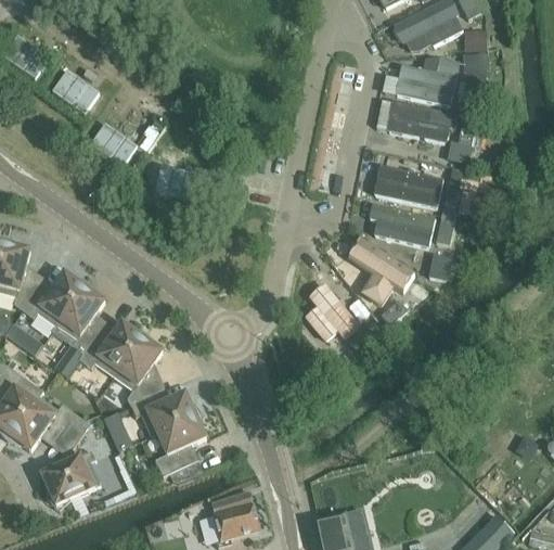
[(378,0),(384,10),(402,0),(378,0)]
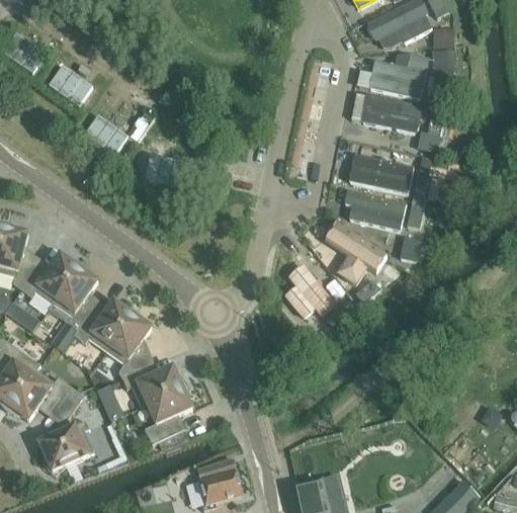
[(425,21),(428,19),(419,0),(366,26),(374,44),(395,33),(402,48),(431,32),(425,21)]
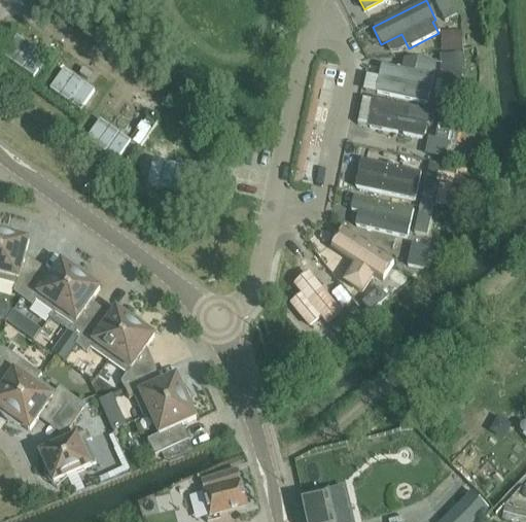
[(434,0),(444,18),(455,12),(449,0),(434,0)]
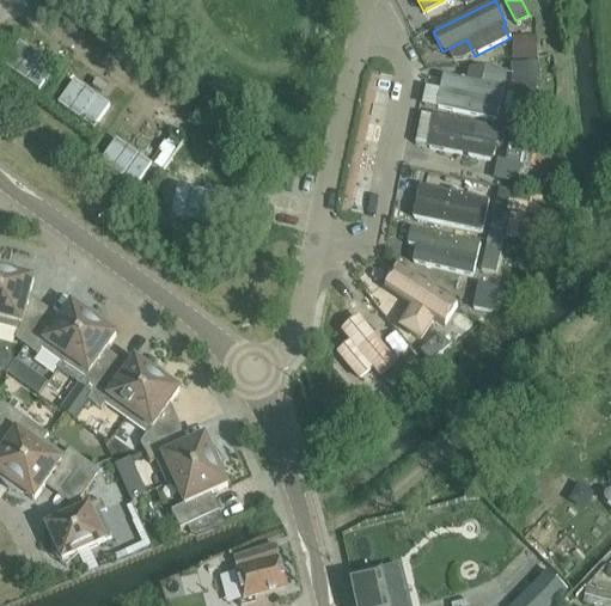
[(517,51),(535,50),(535,31),(515,32),(517,51)]
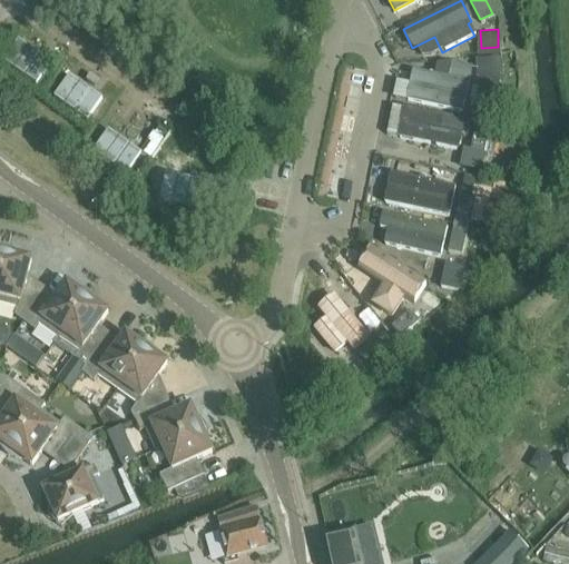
[(37,80),(52,59),(19,36),(3,57),(37,80)]
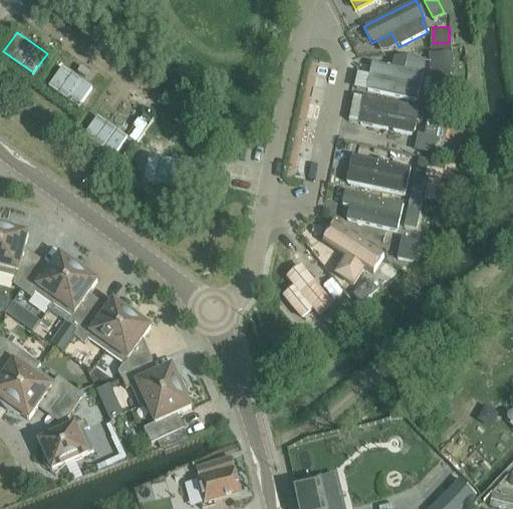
[(419,94),(423,74),(370,63),(366,83),(419,94)]
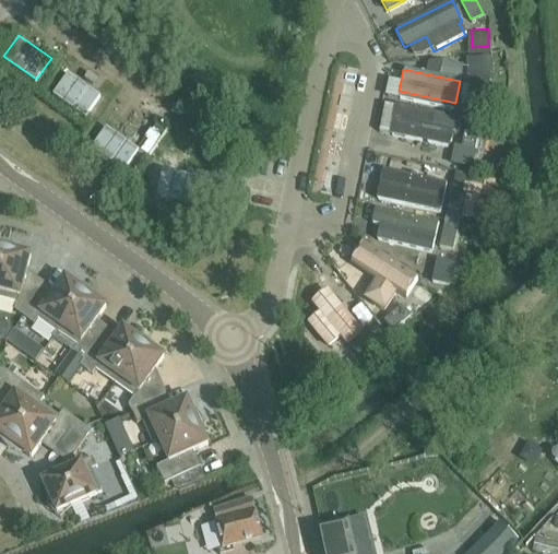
[(102,93),(68,70),(54,92),(86,114),(102,93)]
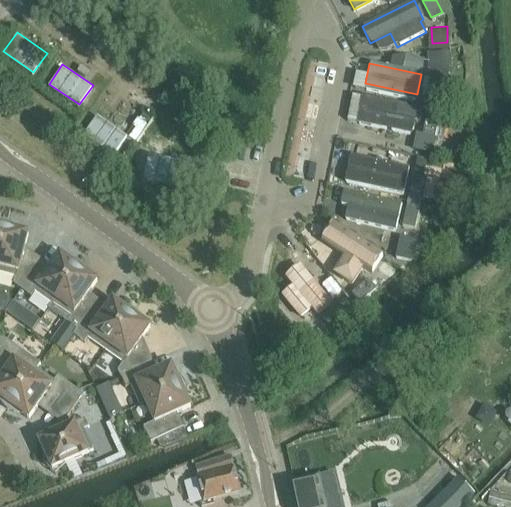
[(427,104),(425,111),(421,132),(433,135),(434,132),(437,133),(449,135),(454,112),(439,109),(441,98),(446,77),(433,75),(429,95),(427,104)]
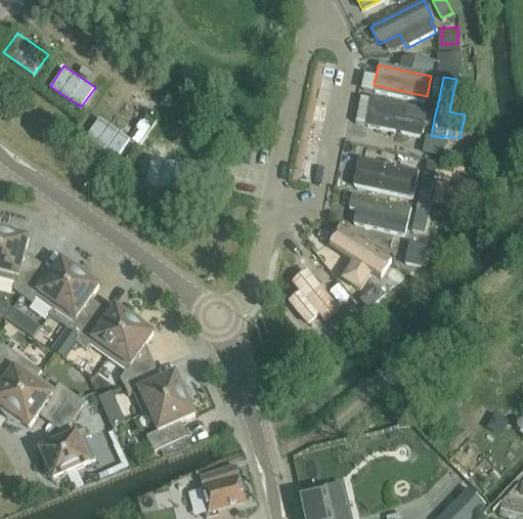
[(364,130),(418,141),(427,96),(374,85),(364,130)]
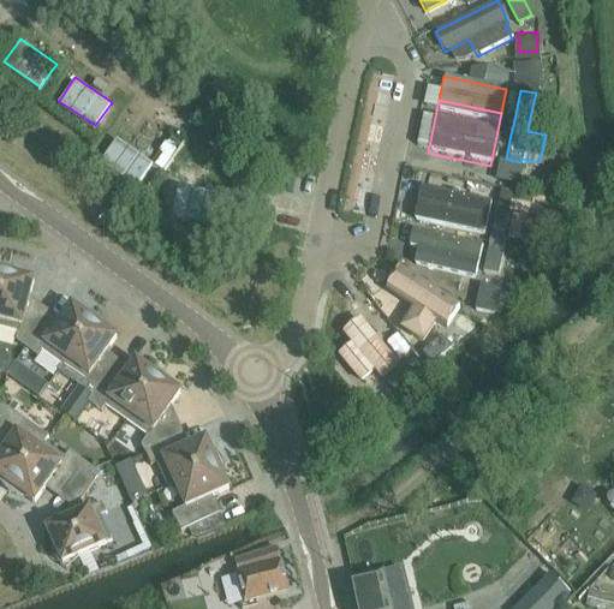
[(411,132),(424,135),(430,108),(417,106),(411,132)]
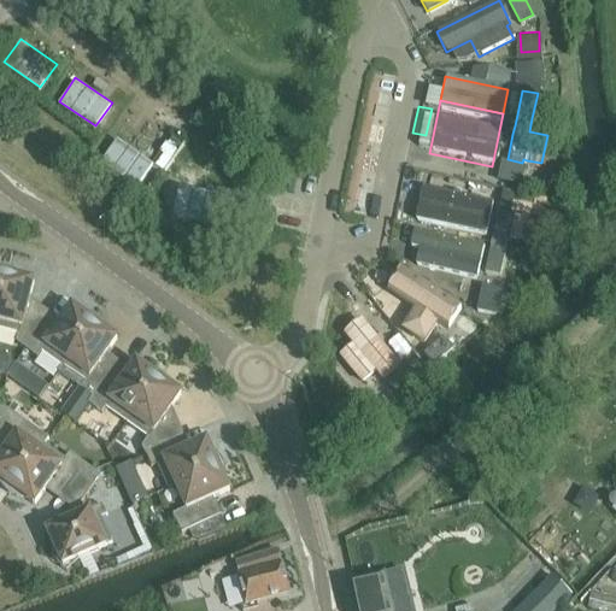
[(154,162),(117,136),(100,160),(138,186),(154,162)]
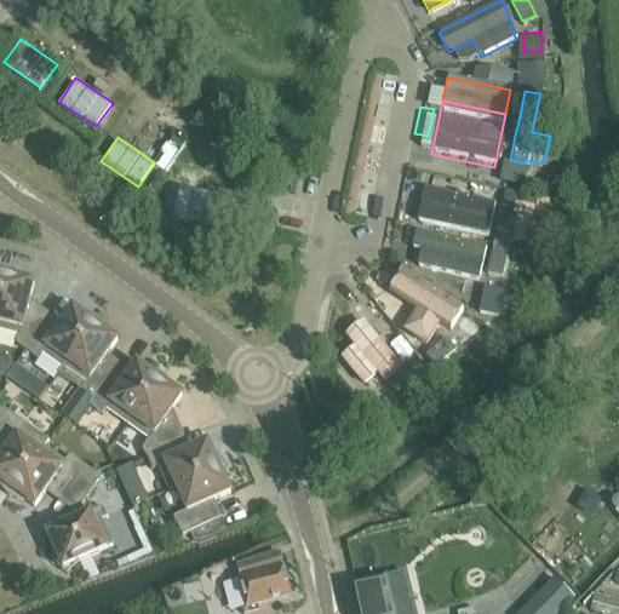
[(223,193),(179,183),(173,212),(217,221),(223,193)]
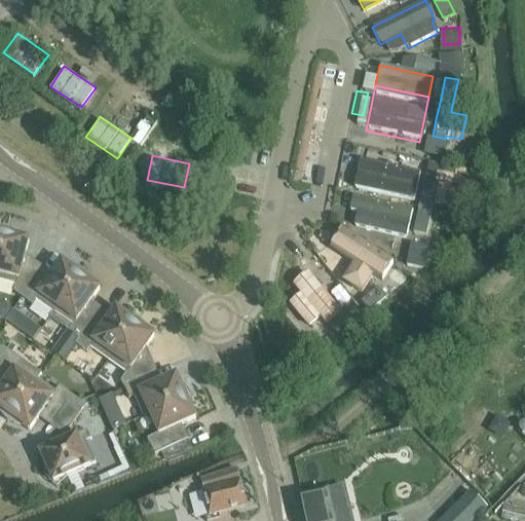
[(415,188),(418,172),(360,158),(352,188),(403,199),(406,186),(415,188)]
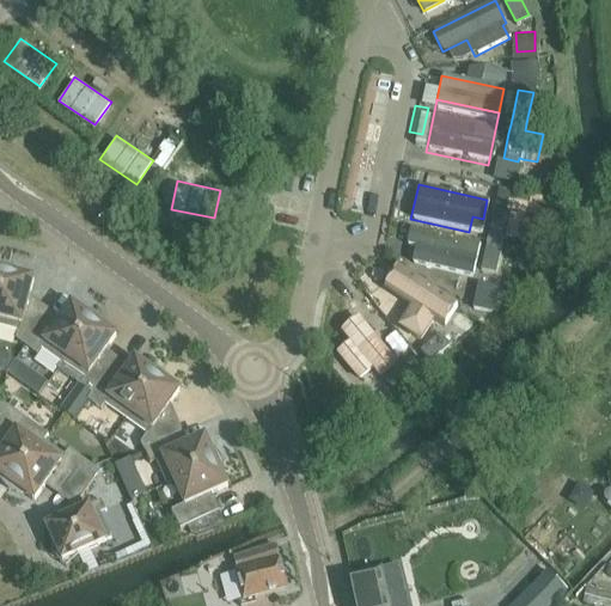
[(507,210),(493,208),(487,233),(502,236),(507,210)]
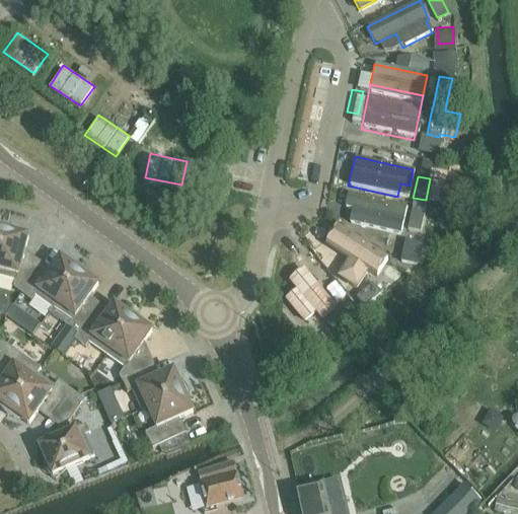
[(398,235),(405,208),(348,193),(344,208),(351,210),(348,222),(398,235)]
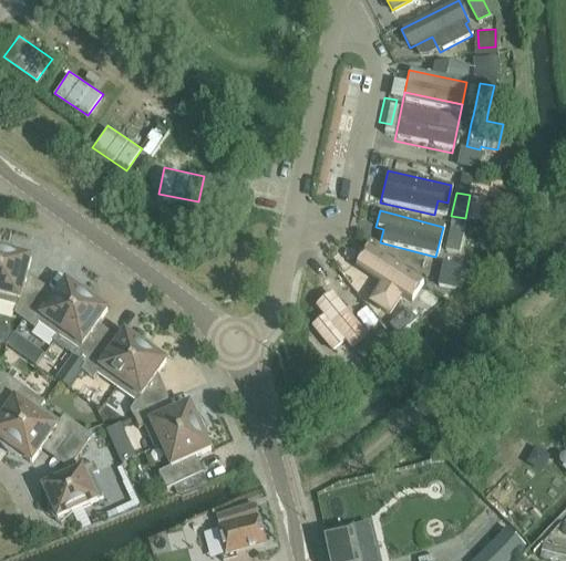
[(450,224),(444,246),(458,249),(463,227),(450,224)]
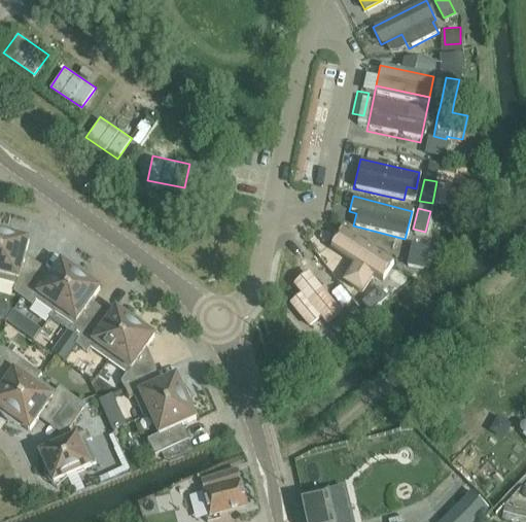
[(12,230),(6,227),(0,248),(0,277),(14,282),(12,289),(20,294),(36,271),(22,261),(28,237),(19,234),(12,230)]
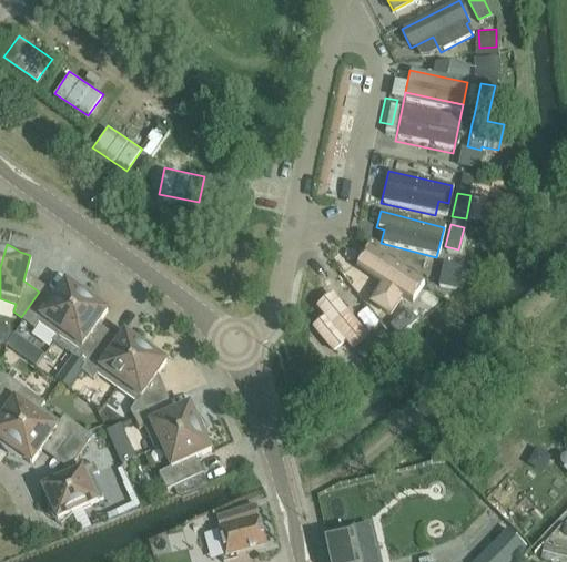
[(424,286),(367,249),(355,268),(381,285),(368,304),(390,318),(403,298),(412,304),(424,286)]
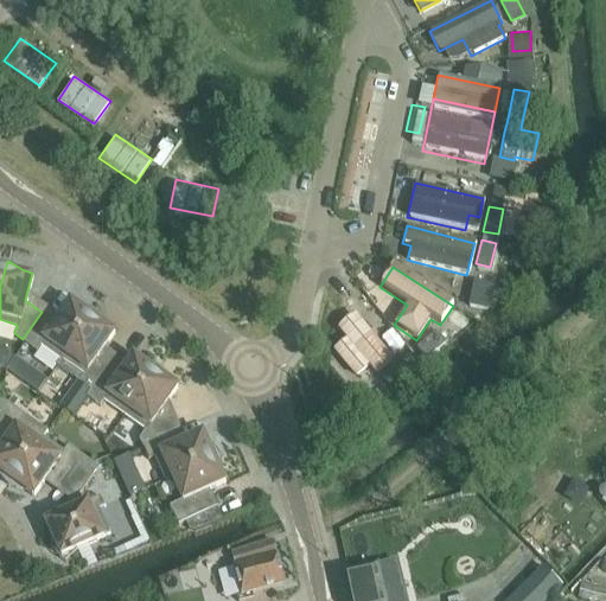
[(469,276),(465,306),(488,308),(491,279),(469,276)]
